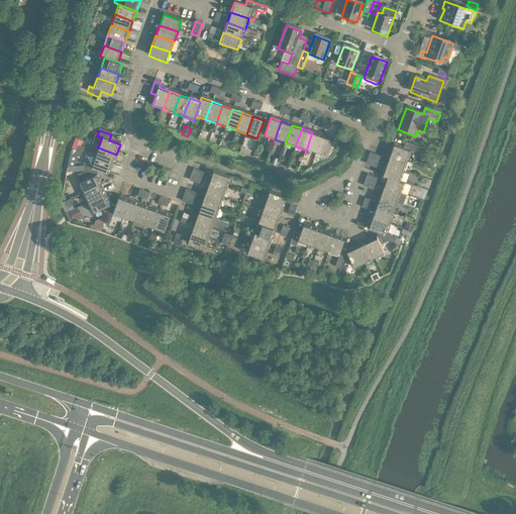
[(316,155),(322,136),(312,132),(306,150),(316,155)]
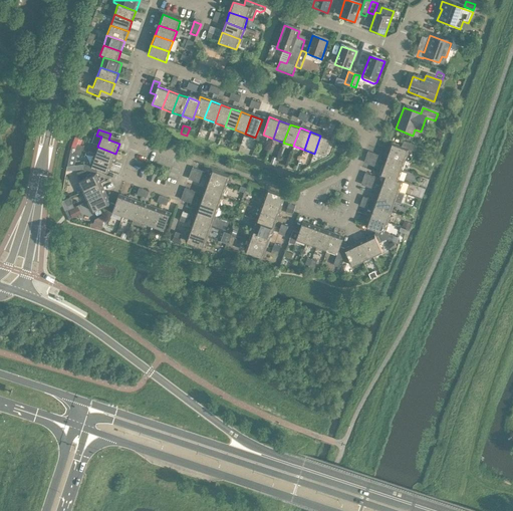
[(324,157),(331,140),(320,136),(314,154),(324,157)]
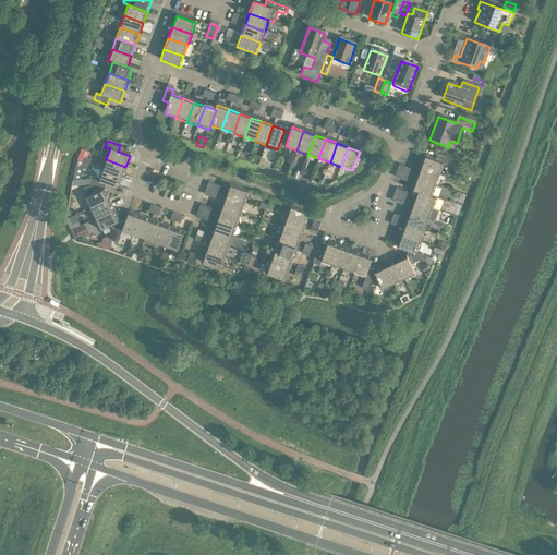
[(444,165),(448,166),(450,159),(437,155),(435,161),(424,157),(420,168),(439,176),(444,165)]
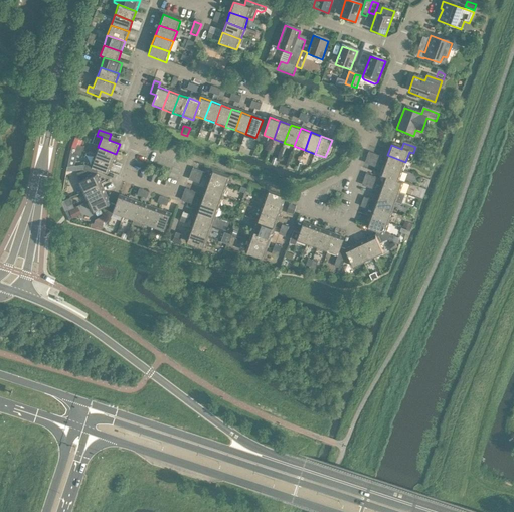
[(94,158),(112,164),(116,154),(98,147),(94,158)]
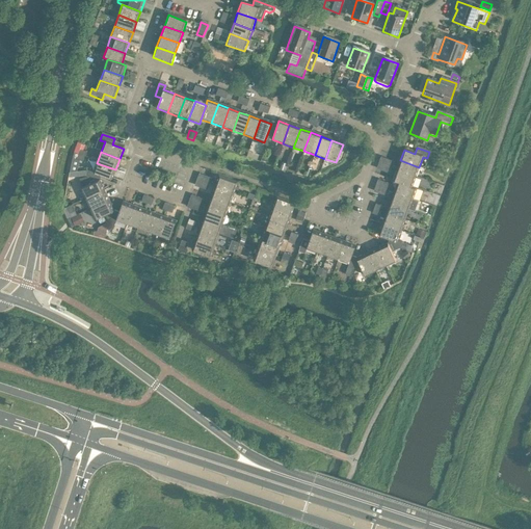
[(393,163),(380,158),(378,164),(391,168),(393,163)]
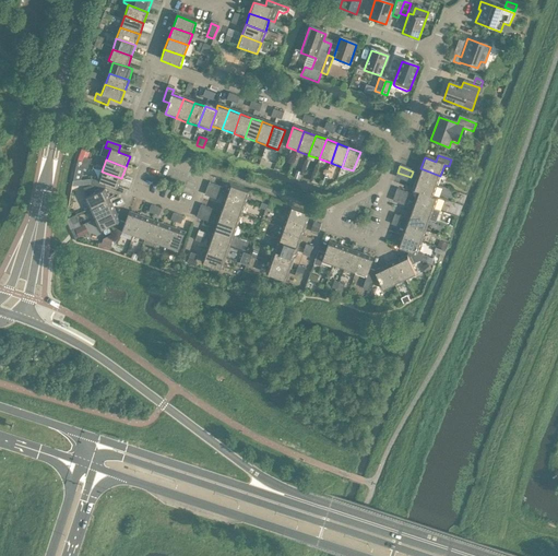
[(416,179),(436,187),(440,176),(420,168),(416,179)]
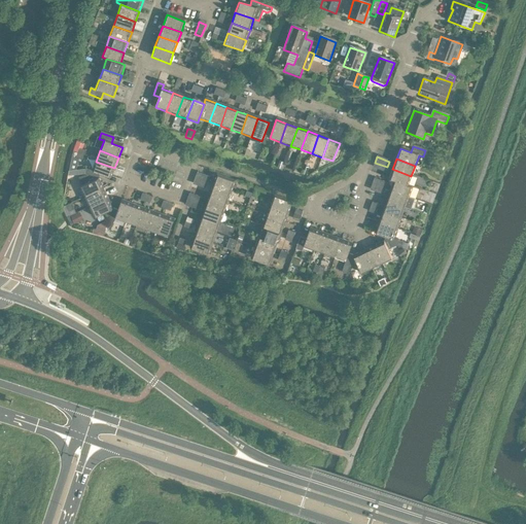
[(93,172),(100,175),(110,178),(114,168),(96,162),(93,172)]
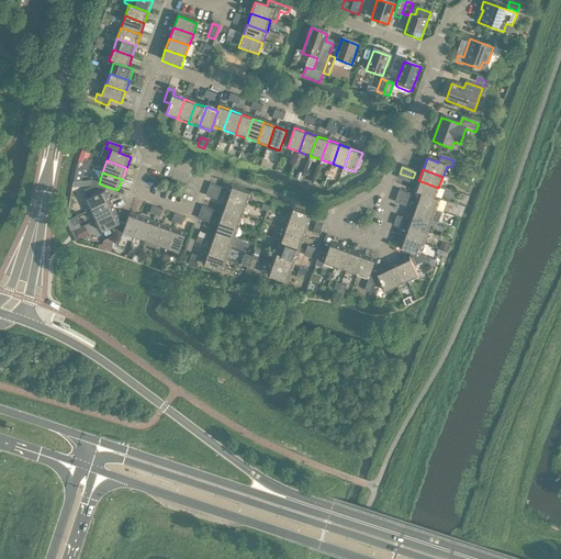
[(397,180),(411,185),(413,178),(400,174),(397,180)]
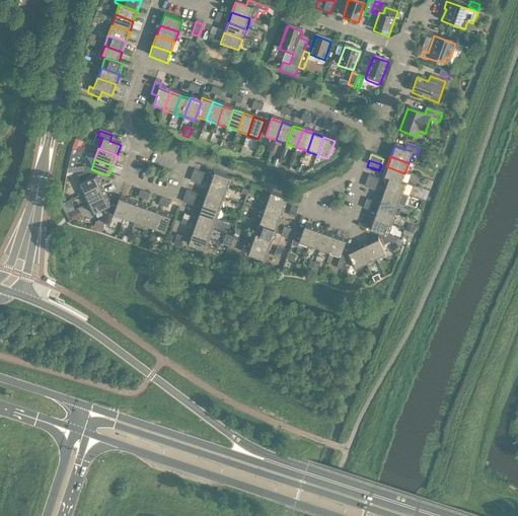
[(383,177),(387,178),(401,183),(404,173),(386,166),(383,177)]
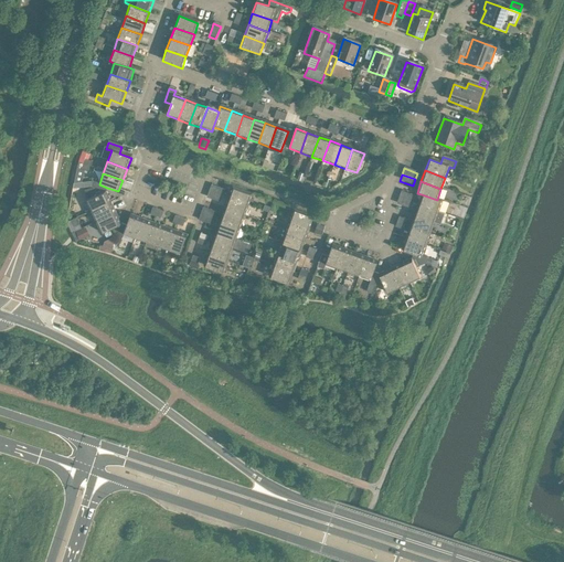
[(96,197),(86,201),(92,212),(110,203),(105,193),(107,188),(99,184),(94,182),(94,183),(92,188),(93,189),(96,197)]
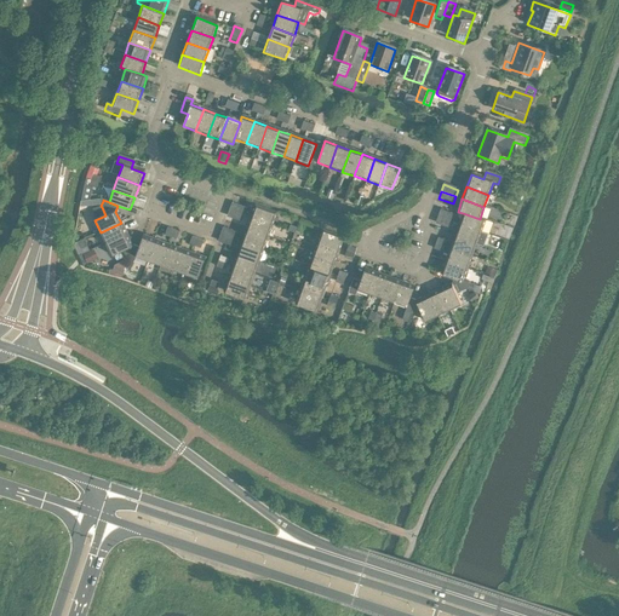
[(246,209),(231,205),(229,211),(244,217),(246,209)]
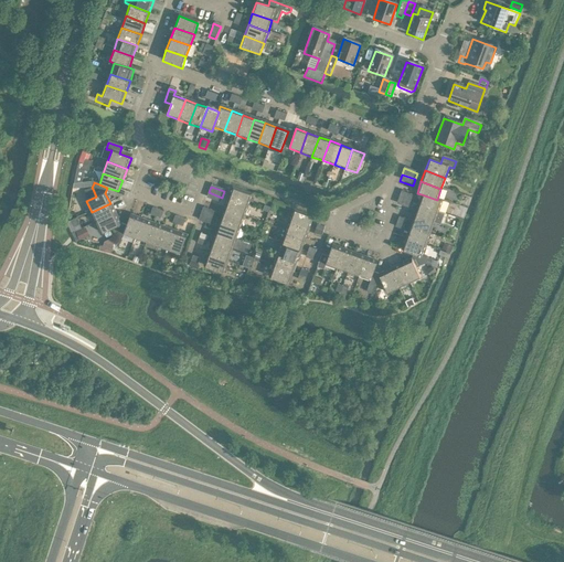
[(252,195),(232,188),(227,200),(247,207),(252,195)]
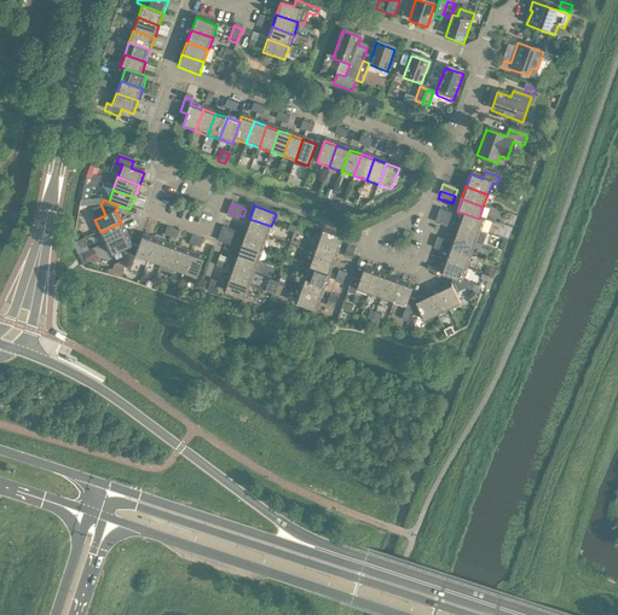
[(226,218),(241,222),(243,216),(229,210),(226,218)]
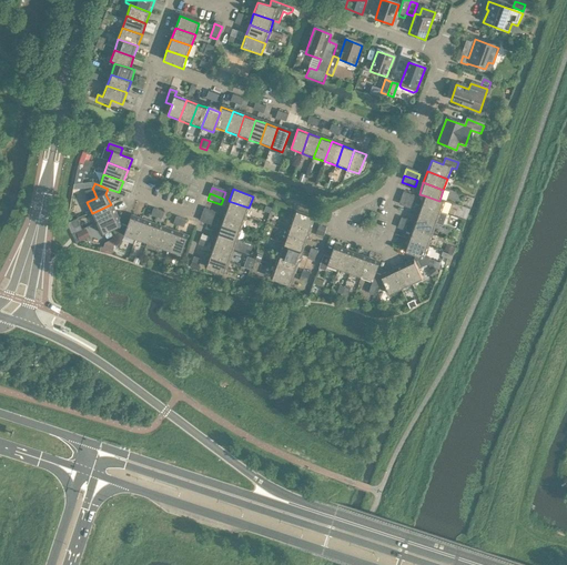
[(416,199),(403,193),(401,200),(414,204),(416,199)]
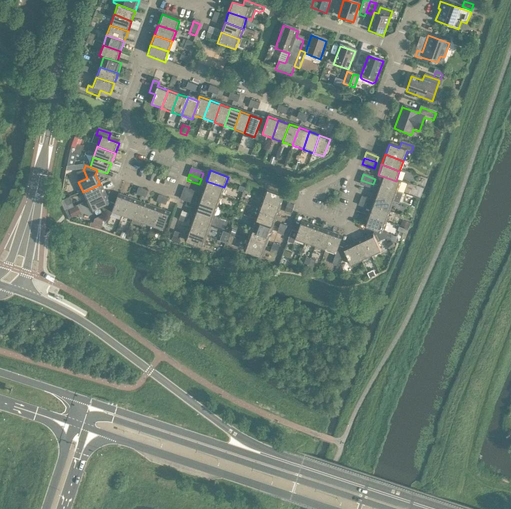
[(400,182),(396,181),(382,176),(379,186),(397,193),(400,182)]
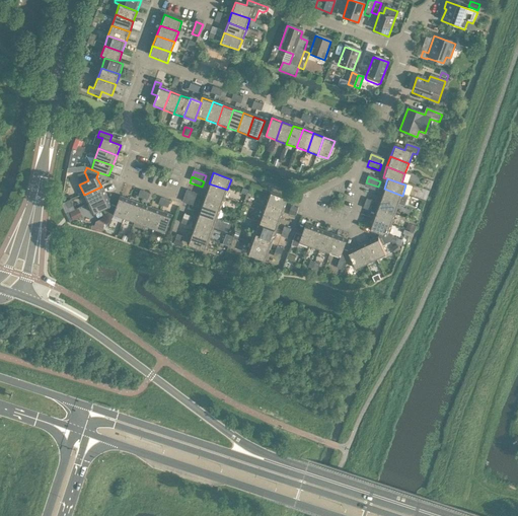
[(364,189),(376,193),(378,187),(366,182),(364,189)]
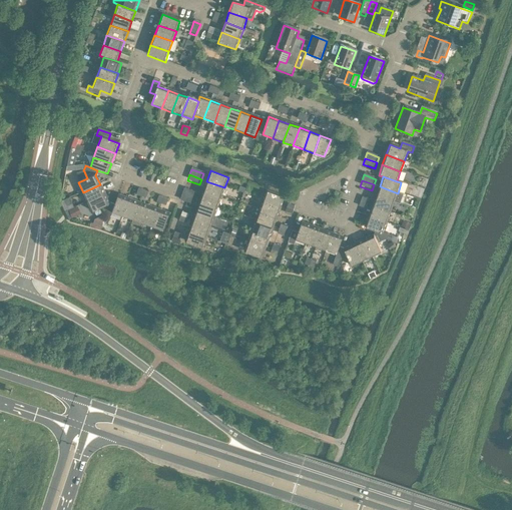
[(224,187),(206,181),(203,191),(221,197),(224,187)]
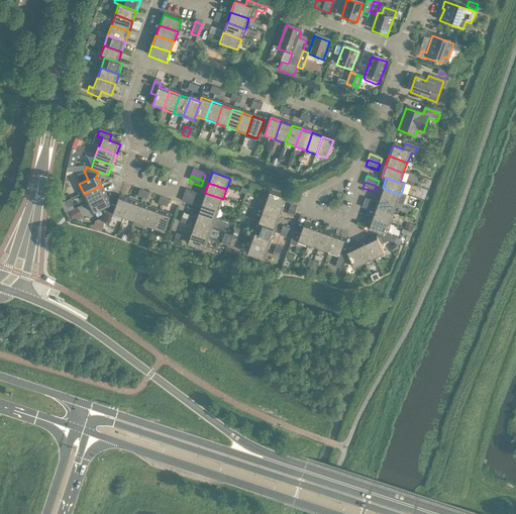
[(101,186),(84,194),(88,204),(105,196),(101,186)]
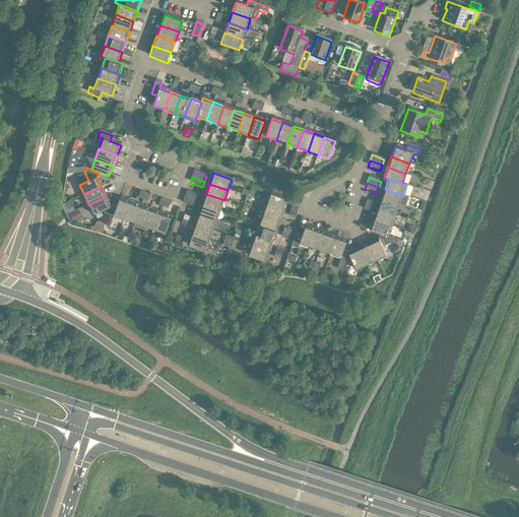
[(385,189),(381,199),(399,206),(405,208),(408,198),(403,196),(385,189)]
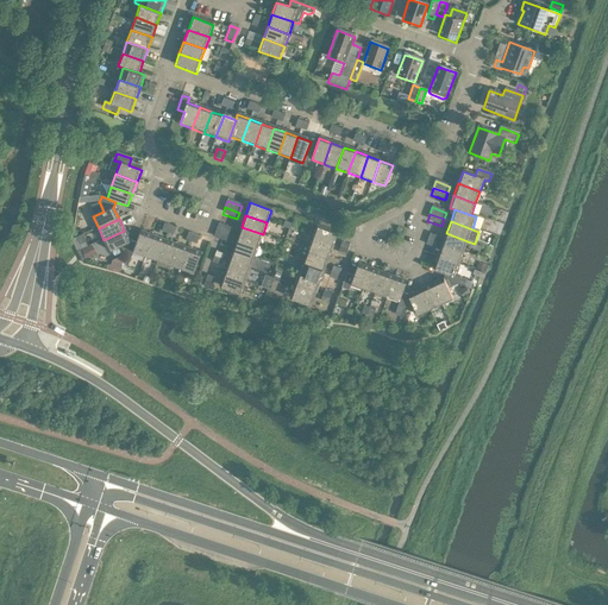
[(232,229),(219,225),(217,232),(230,237),(232,229)]
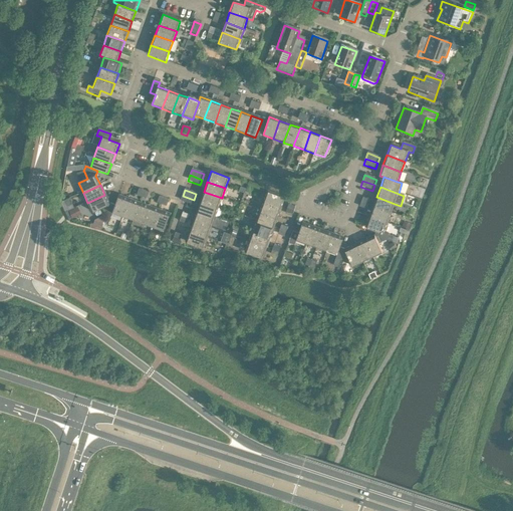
[(285,198),(267,191),(263,202),(281,208),(285,198)]
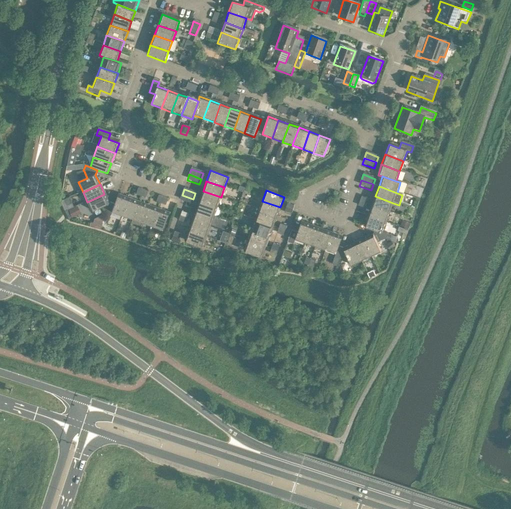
[(221,197),(203,191),(199,201),(217,208),(221,197)]
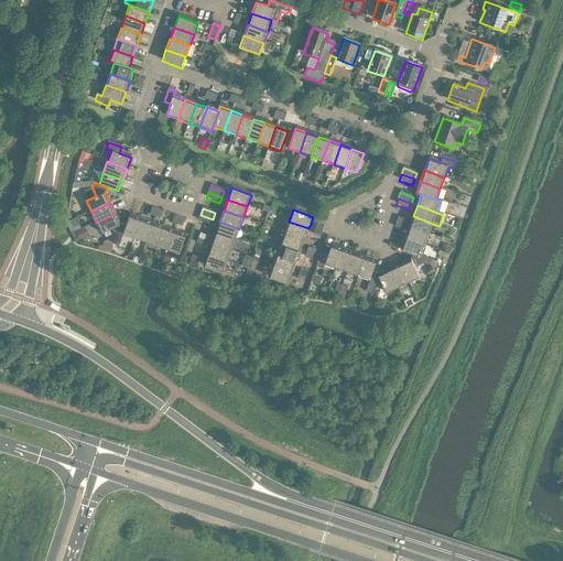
[(111,229),(116,238),(121,240),(122,235),(126,227),(120,225),(115,214),(96,223),(101,234),(111,229)]
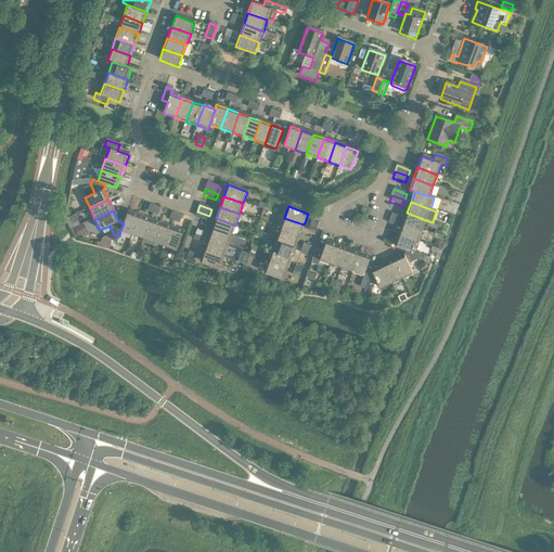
[(128,212),(124,223),(120,231),(132,235),(139,216),(128,212)]
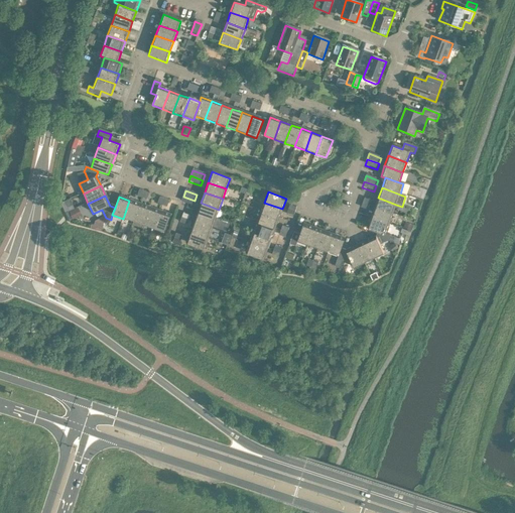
[(180,202),(192,207),(195,201),(183,197),(180,202)]
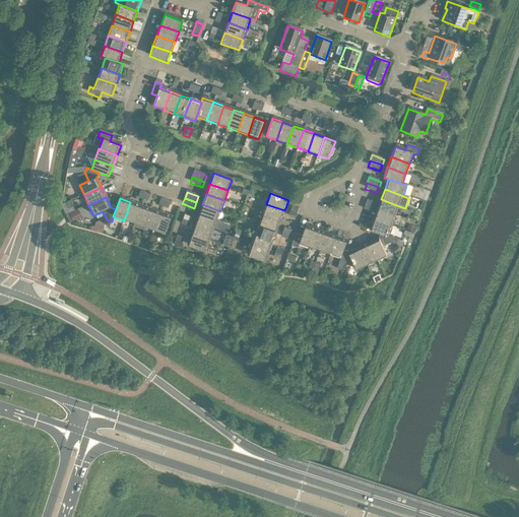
[(399,206),(381,199),(377,210),(395,216),(399,206)]
